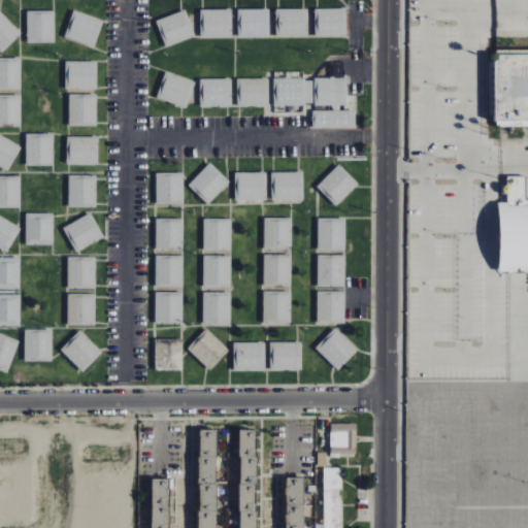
[(232,37),(231,8),(200,9),(200,38),(232,37)]
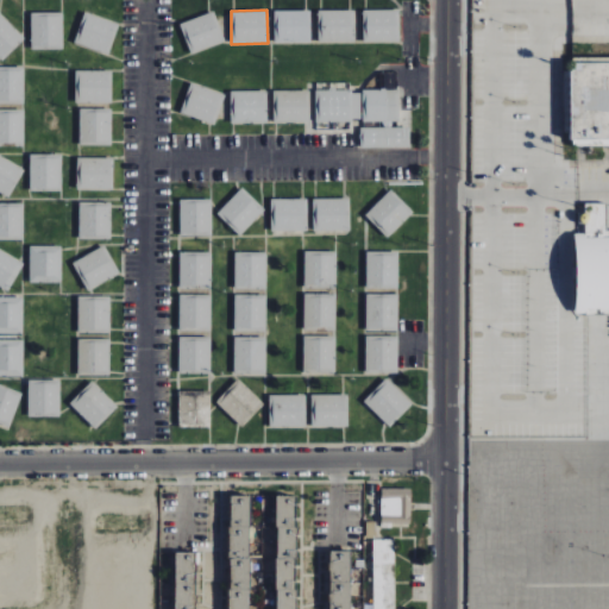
[(311,43),(309,10),(274,11),(274,43),(311,43)]
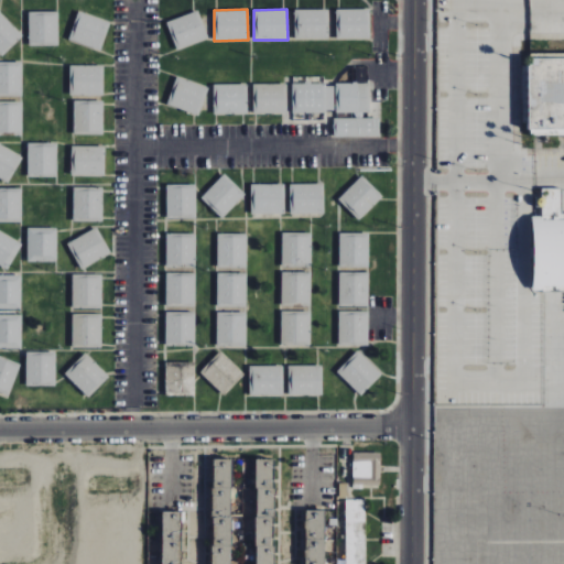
[(294,40),(327,41),(328,10),(294,9),(294,40)]
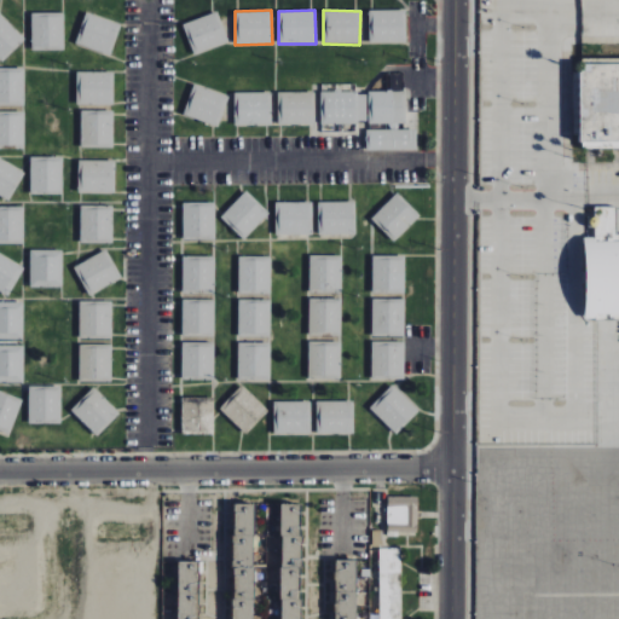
[(369,10),(369,42),(406,44),(406,11),(369,10)]
